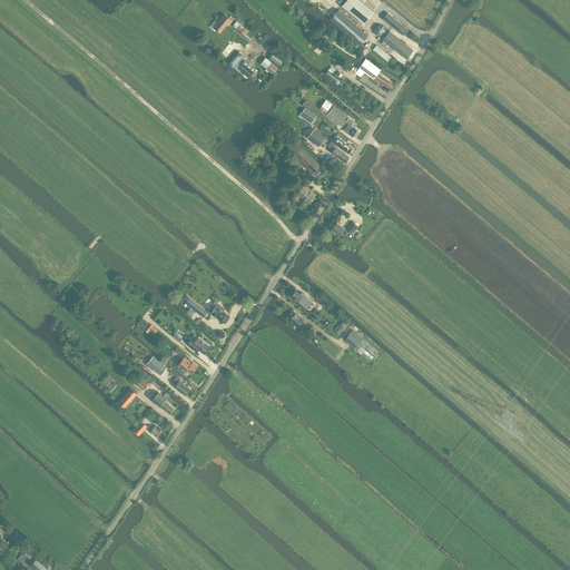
[(346,0),(343,6),(364,22),(374,11),(361,0),(346,0)]
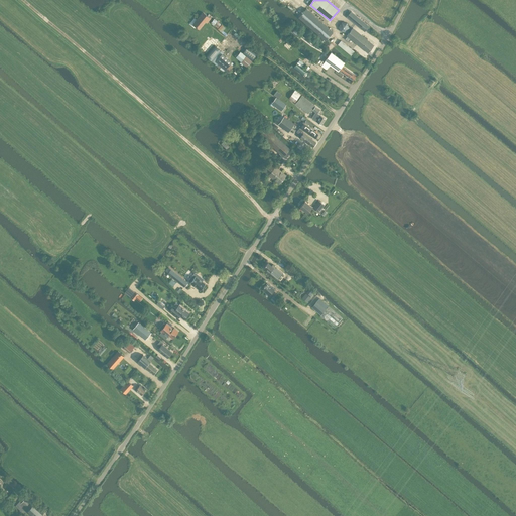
[(309,23),(328,39),(334,31),(308,9),(302,16),(309,23)]
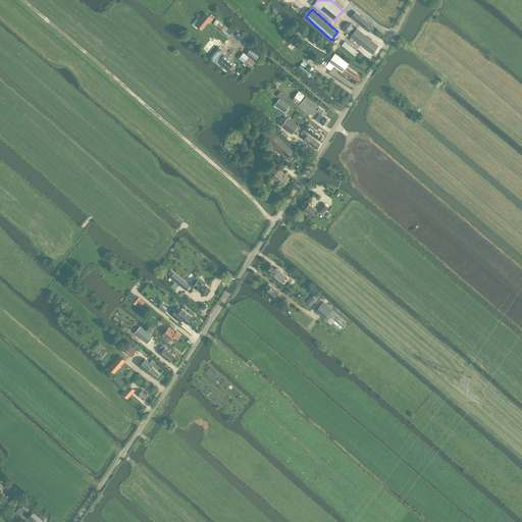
[(202,30),(208,22),(209,23),(213,18),(205,11),(202,16),(195,23),(202,30)]
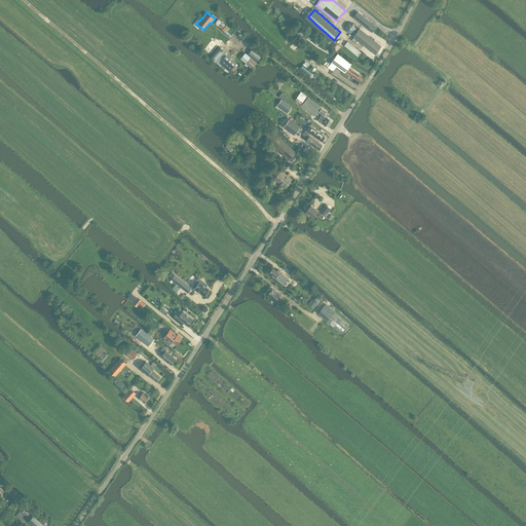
[(353,16),(372,32),(376,27),(359,11),(353,16)]
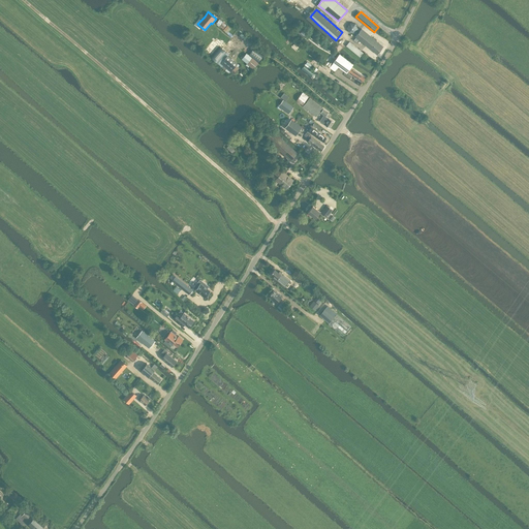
[(347,27),(349,32),(354,33),(358,28),(355,23),(350,22),(347,27)]
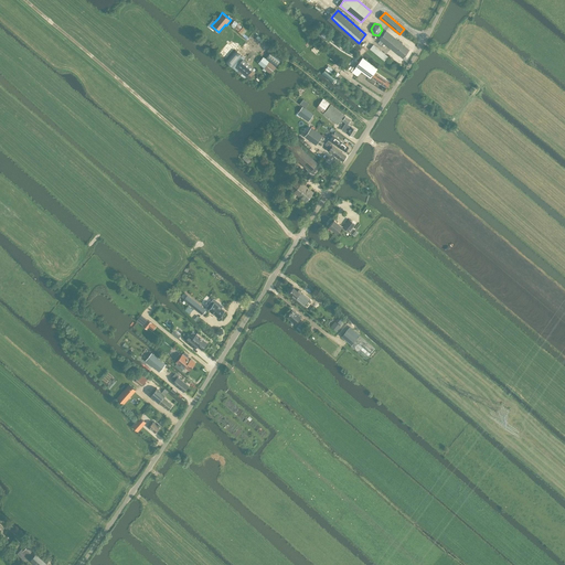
[(380,39),(403,57),(409,49),(386,30),(380,39)]
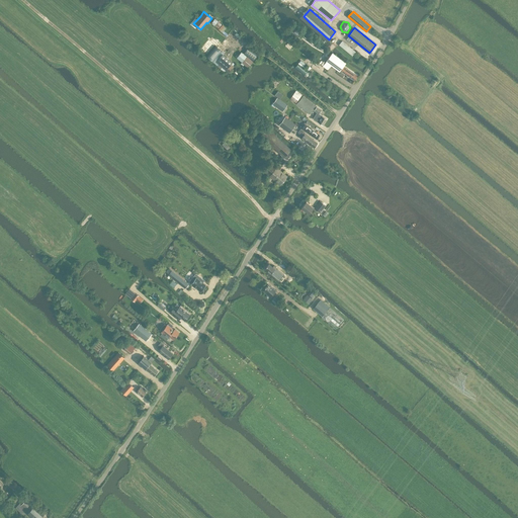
[(340,46),(343,49),(344,48),(352,54),(354,51),(343,41),(340,46)]
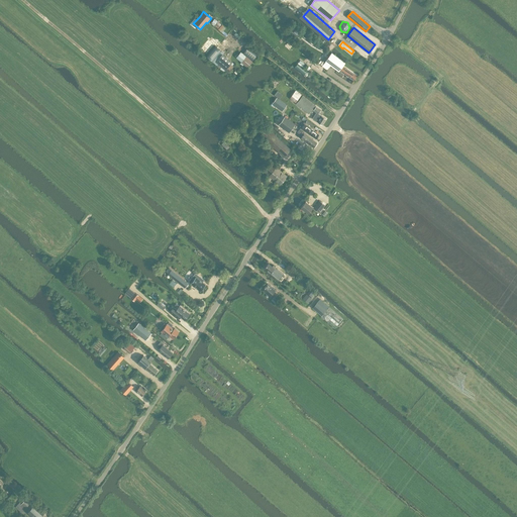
[(216,46),(207,57),(213,62),(222,52),(216,46)]
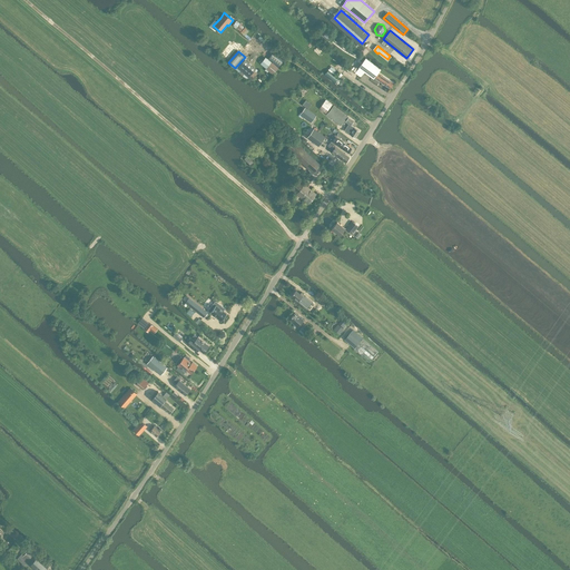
[(273,52),(268,58),(278,67),(279,66),(284,60),(274,52),(273,52)]
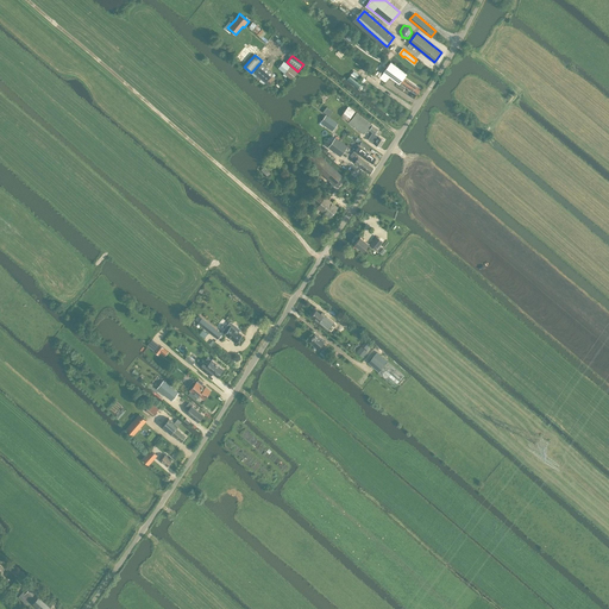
[(297,71),(284,61),(278,68),(292,79),(297,71)]
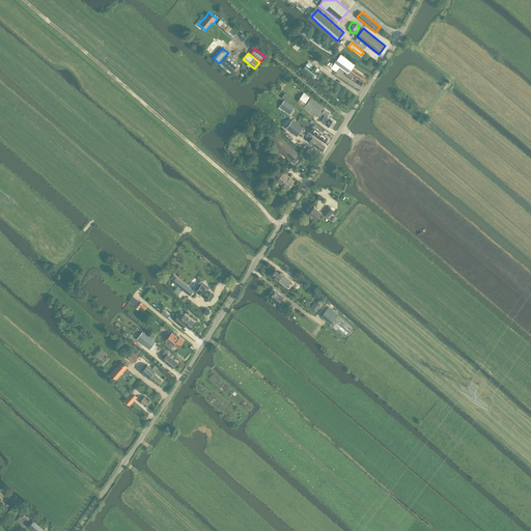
[(339,66),(347,73),(348,73),(363,82),(366,77),(358,72),(353,67),(352,67),(354,64),(341,54),(331,67),(336,71),(339,66)]
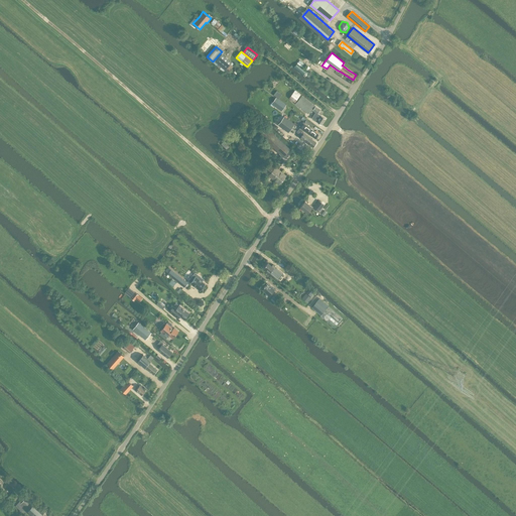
[(223,54),(216,61),(225,70),(232,62),(223,54)]
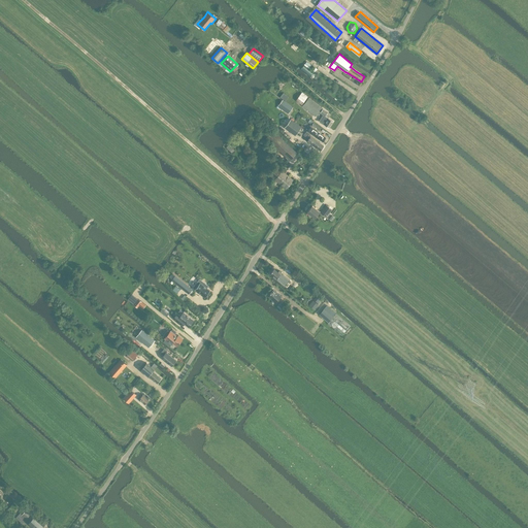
[(301,68),(300,69),(310,76),(314,72),(310,69),(304,64),(301,68)]
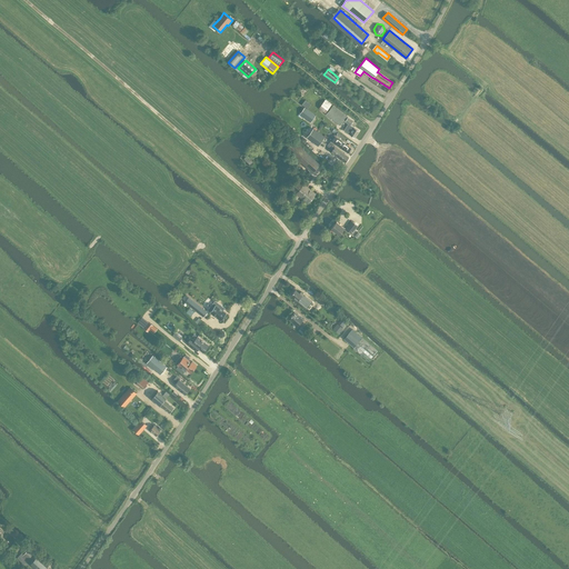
[(331,103),(326,99),(319,108),(325,112),(331,103)]
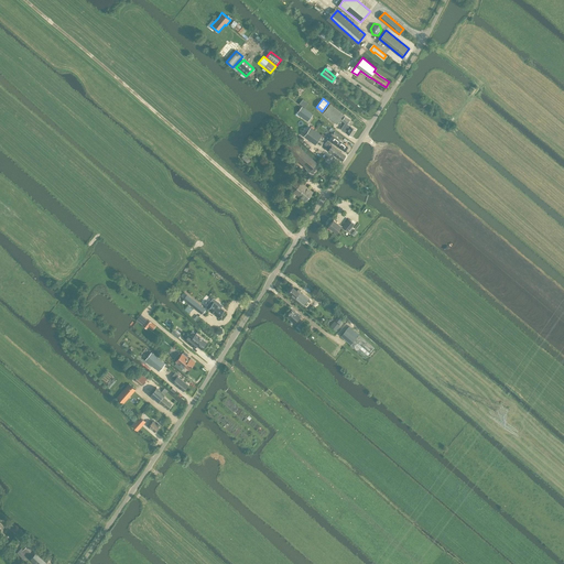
[(323,114),(337,125),(344,115),(331,104),(323,114)]
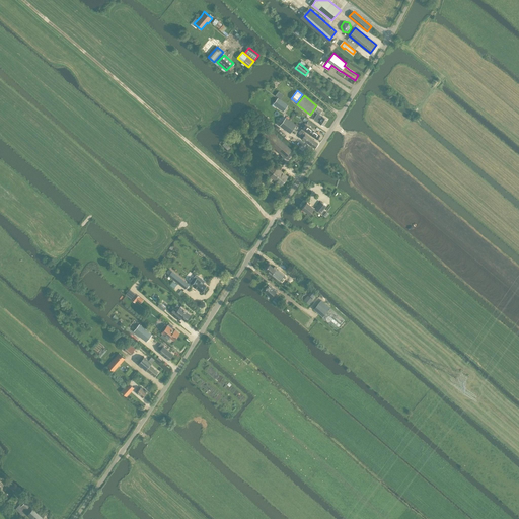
[(274,103),(284,110),(288,105),(278,98),(274,103)]
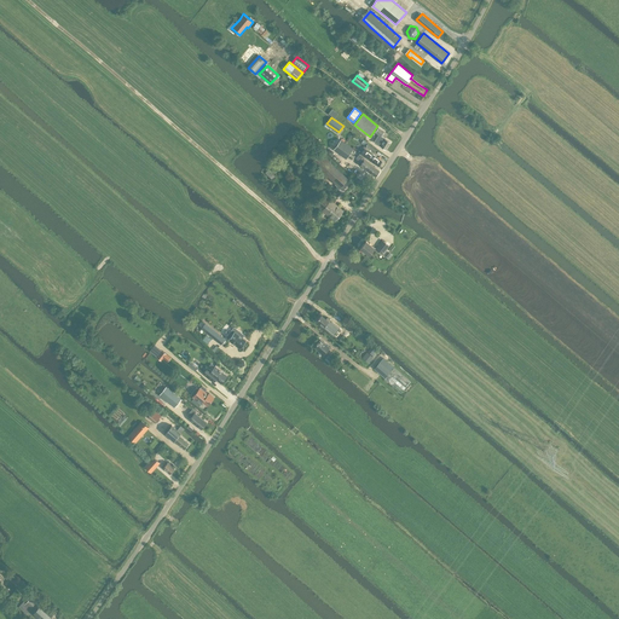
[(379,134),(374,142),(376,143),(381,137),(381,136),(385,131),(379,127),(375,132),(379,134)]
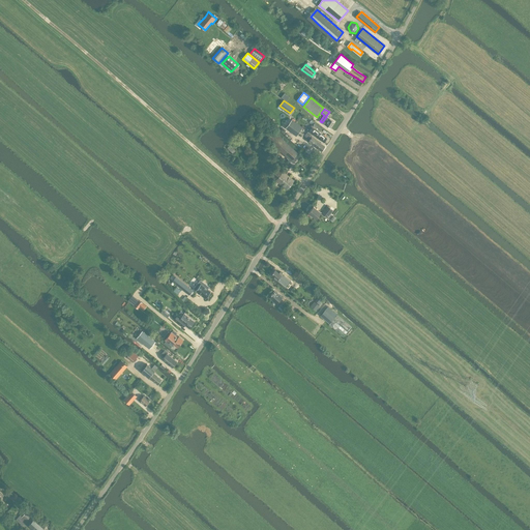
[(322,122),(330,127),(334,121),(326,117),(322,122)]
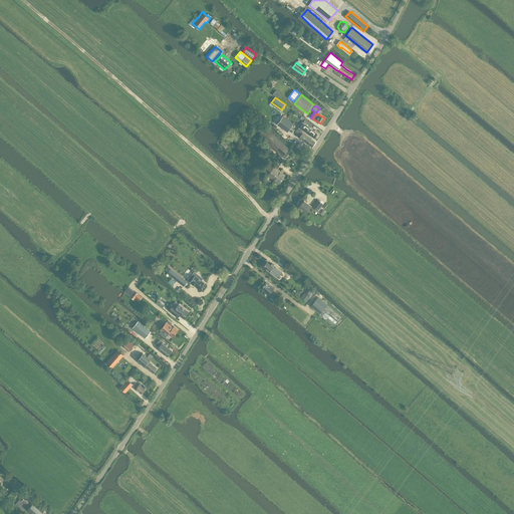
[(283,115),(277,123),(287,132),(293,123),(283,115)]
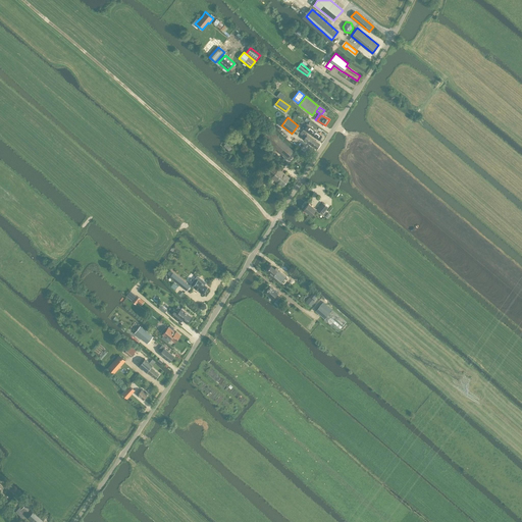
[(307,125),(304,129),(319,140),(322,136),(313,128),(314,127),(315,127),(317,125),(309,119),(306,124),(307,125)]
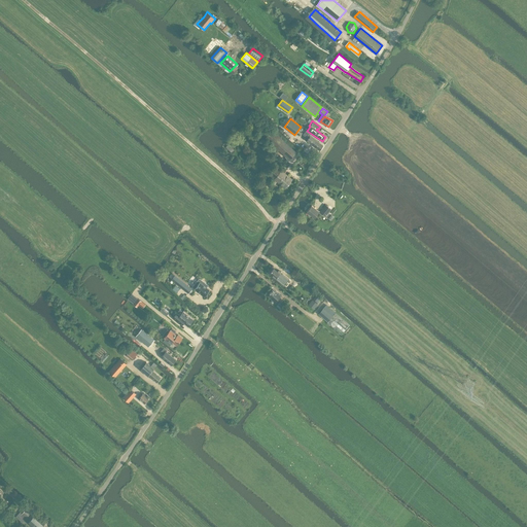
[(272,130),(266,137),(289,160),(296,151),(272,130)]
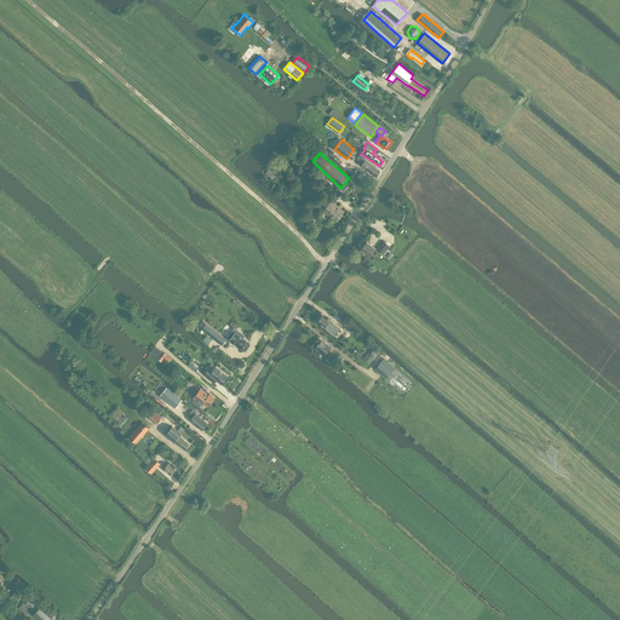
[(360,153),(356,159),(360,161),(357,162),(359,164),(375,177),(380,171),(363,159),(362,158),(363,156),(360,153)]
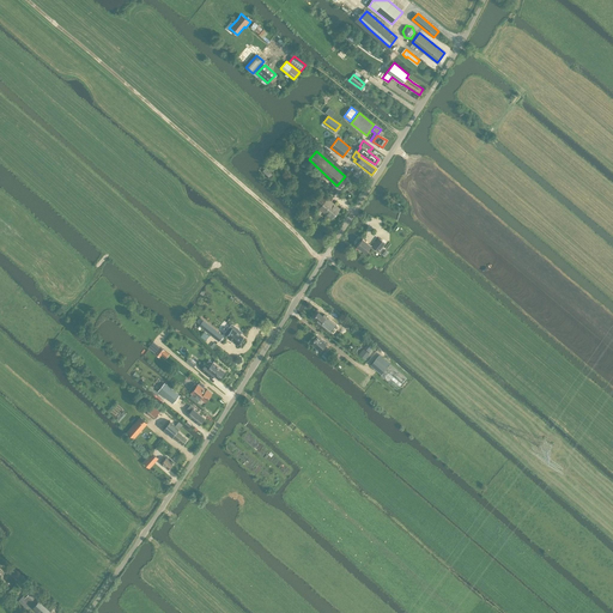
[(313,204),(332,218),(340,208),(321,193),(313,204)]
